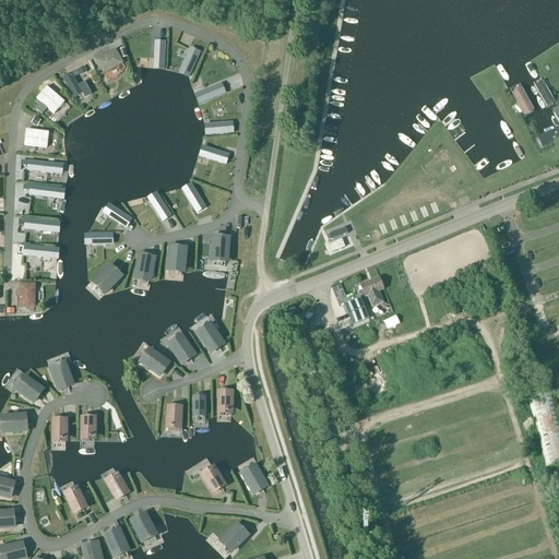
[(165,43),(156,43),(156,46),(155,46),(154,64),(164,66),(165,43)]
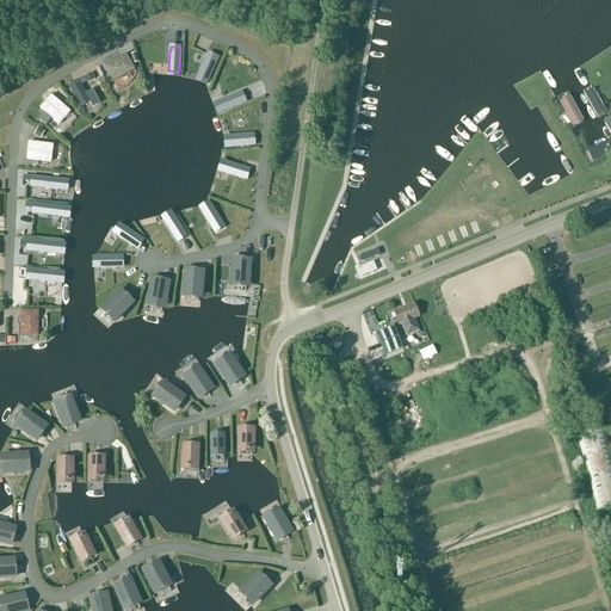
[(218,57),(210,54),(208,57),(207,57),(198,75),(209,80),(218,57)]
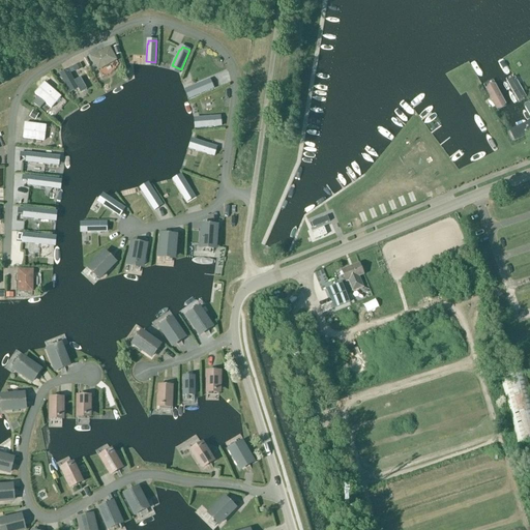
[(91,58),(98,71),(116,61),(110,49),(91,58)]
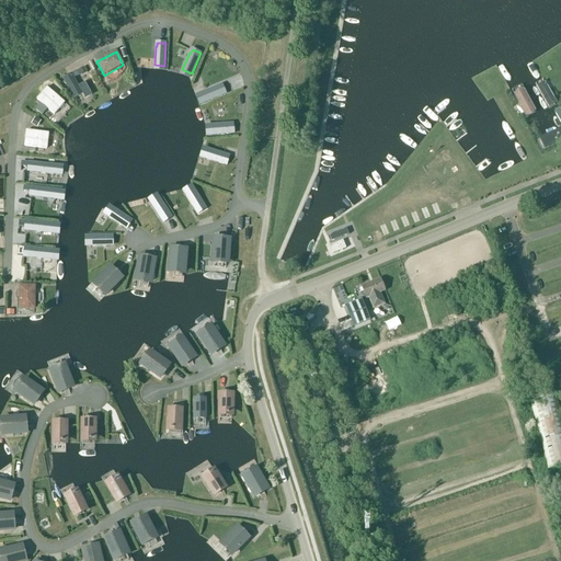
[(82,94),(71,75),(64,80),(73,99),(82,94)]
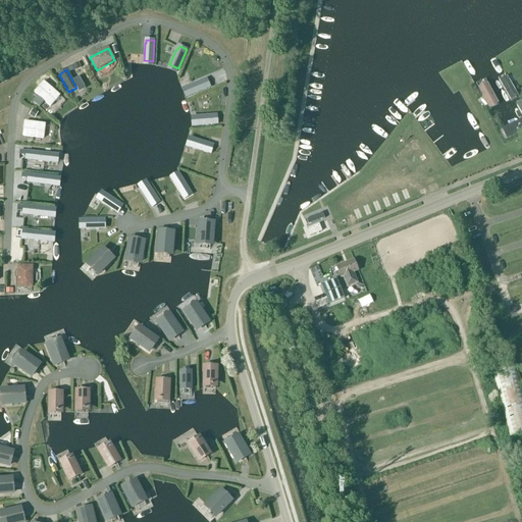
[(506,72),(496,77),(511,104),(513,102),(520,98),(506,72)]
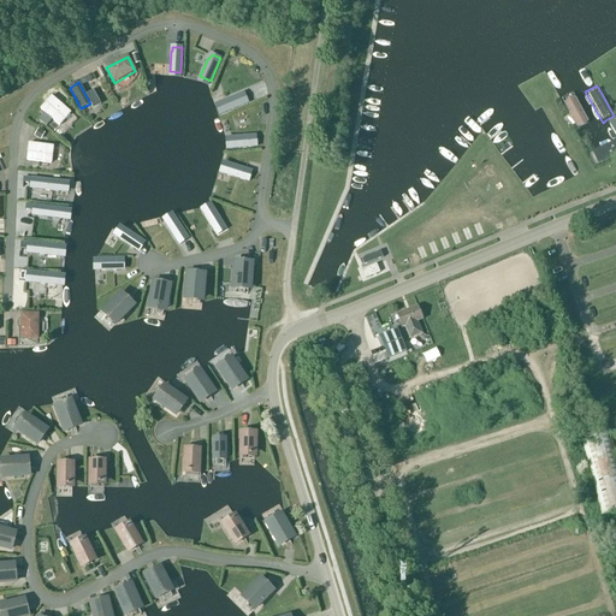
[(240,95),(220,104),(225,113),(248,104),(244,95),(240,96),(240,95)]
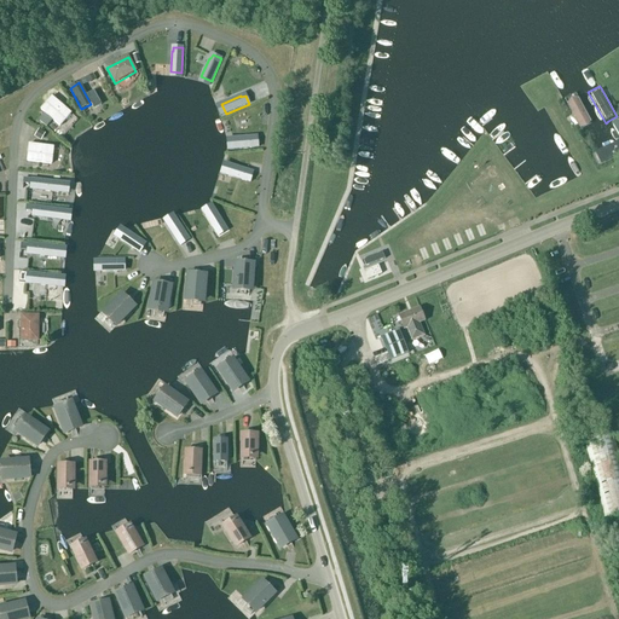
[(70,114),(51,99),(40,113),(61,127),(70,114)]
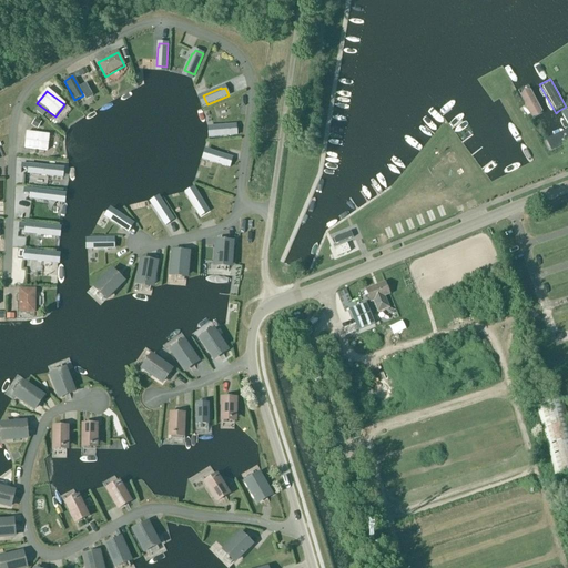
[(529,91),(518,98),(531,122),(543,115),(529,91)]
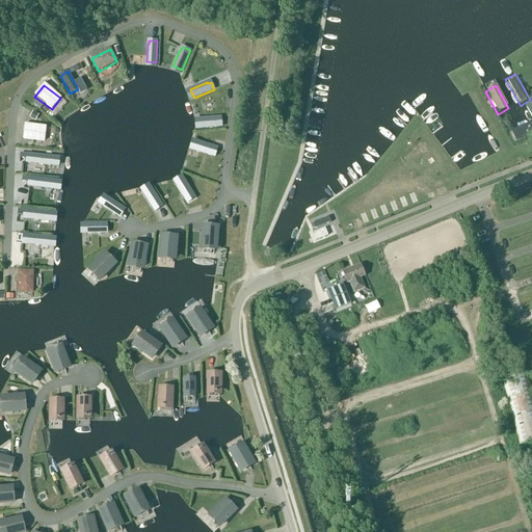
[(523,104),(531,118),(531,103),(530,100),(523,104)]
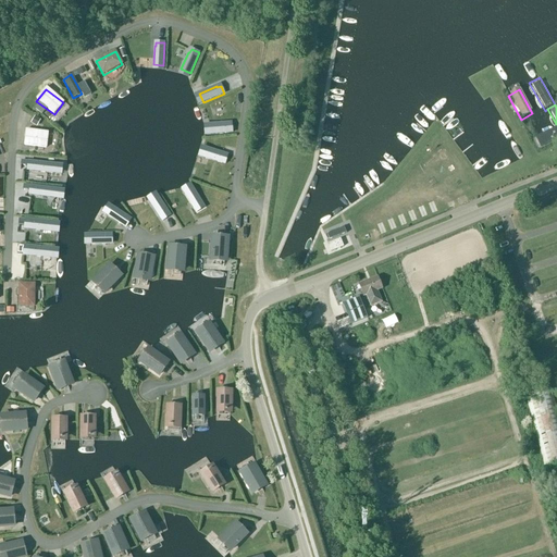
[(41,121),(35,118),(31,124),(37,127),(41,121)]
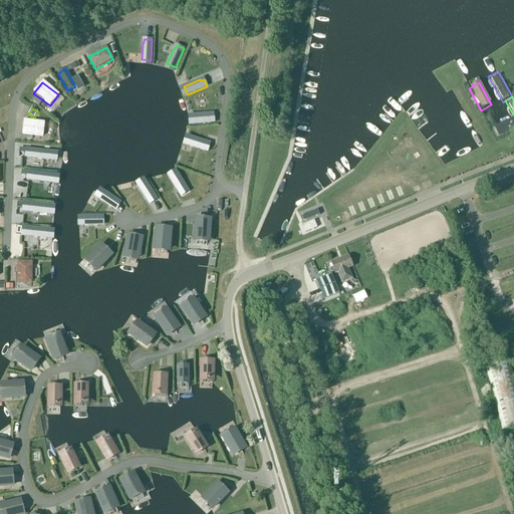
[(210,114),(193,115),(194,124),(215,122),(214,114),(210,115),(210,114)]
